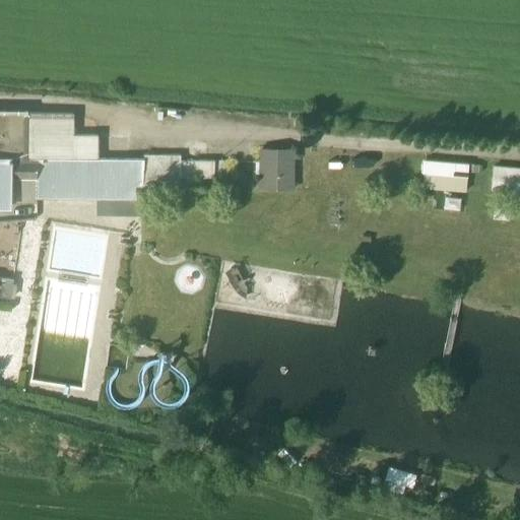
[(179,178),(180,161),(180,156),(143,155),(143,159),(96,159),(96,135),(71,135),(72,114),(0,113),(0,207),(10,208),(10,202),(36,203),(36,199),(95,200),(95,216),(140,216),(140,189),(179,190),(179,178)]
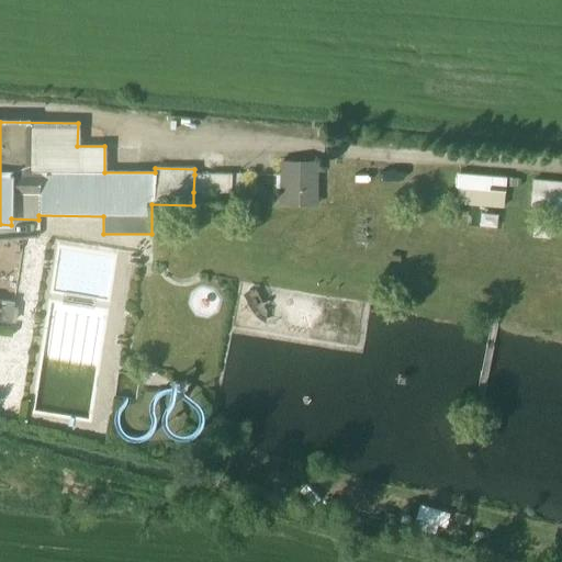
[(279,161),(278,206),(317,206),(317,161),(279,161)]
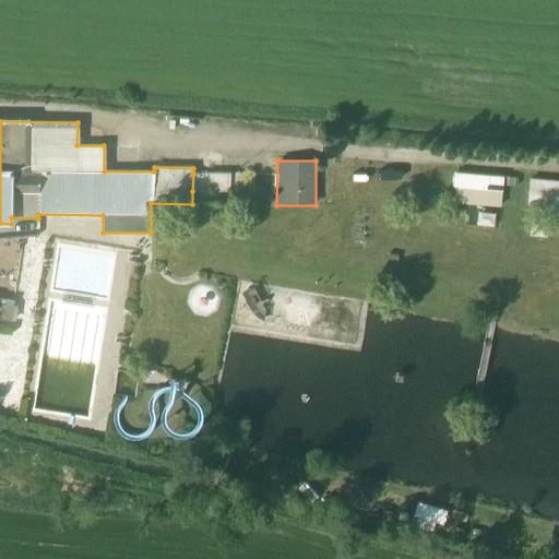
[(193,174),(192,191),(252,194),(252,176),(229,176),(229,174),(193,174)]
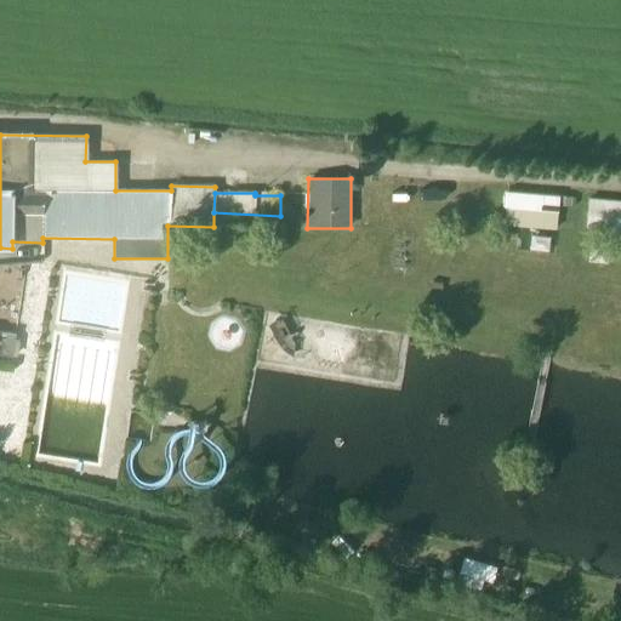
[(505,194),(502,209),(506,209),(503,227),(554,231),(557,208),(569,208),(570,199),(505,194)]
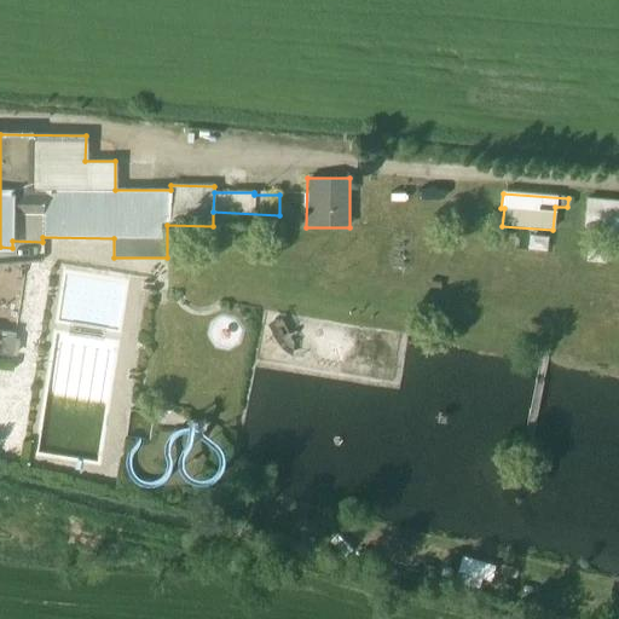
[(618,202),(585,198),(583,217),(585,217),(583,230),(618,233),(618,229),(618,202)]
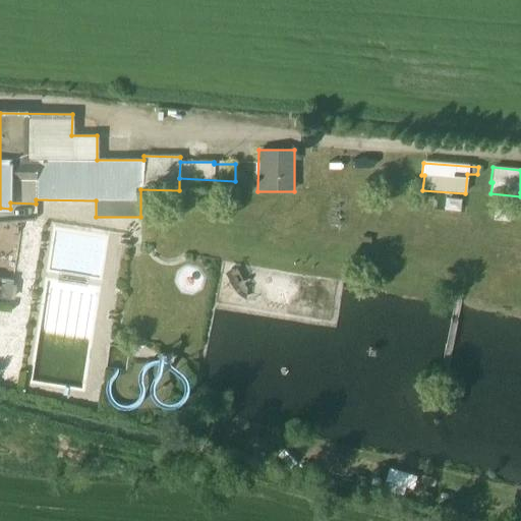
[(512,219),(512,203),(496,201),(496,219),(512,219)]
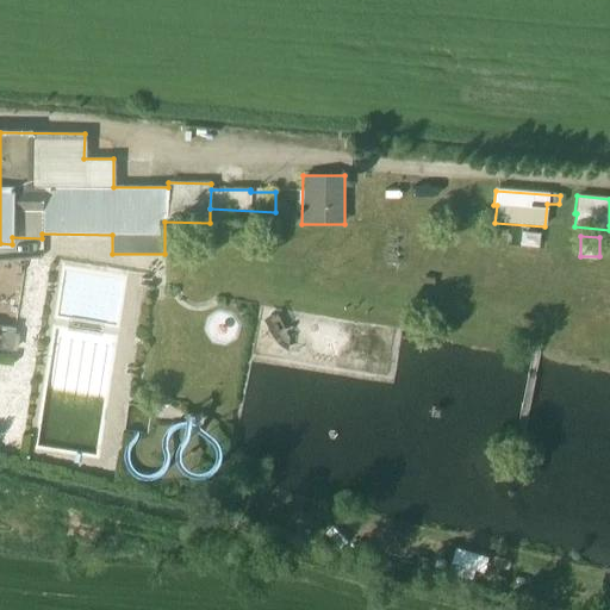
[(0,349),(11,352),(14,329),(0,325),(0,349)]
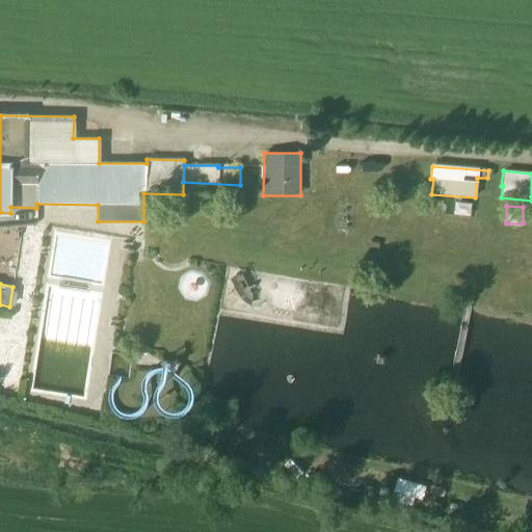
[(361,469),(360,480),(376,482),(377,471),(361,469)]
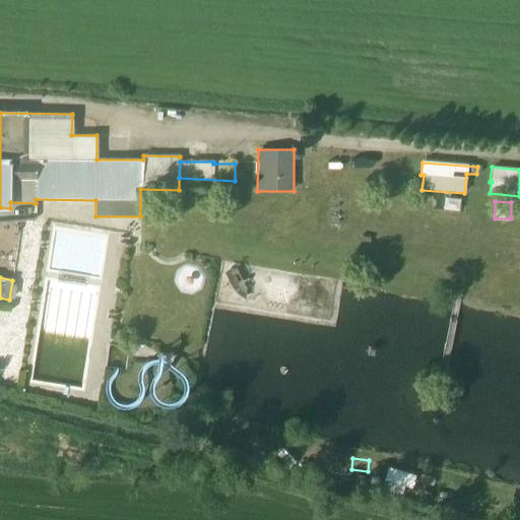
[(388,468),(384,481),(390,482),(388,492),(401,496),(403,486),(410,489),(414,476),(388,468)]
